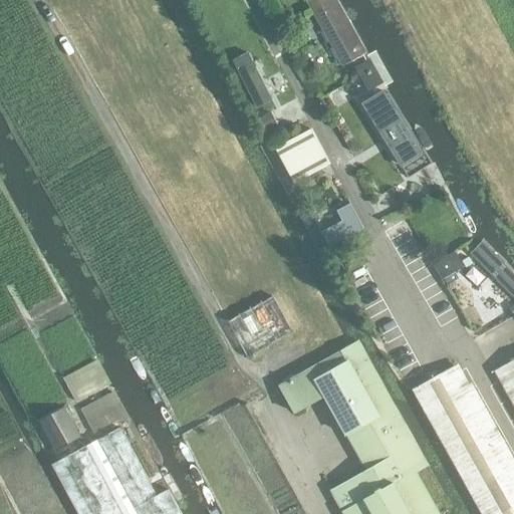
[(304,0),(341,67),(362,55),(365,53),(335,0),(304,0)]
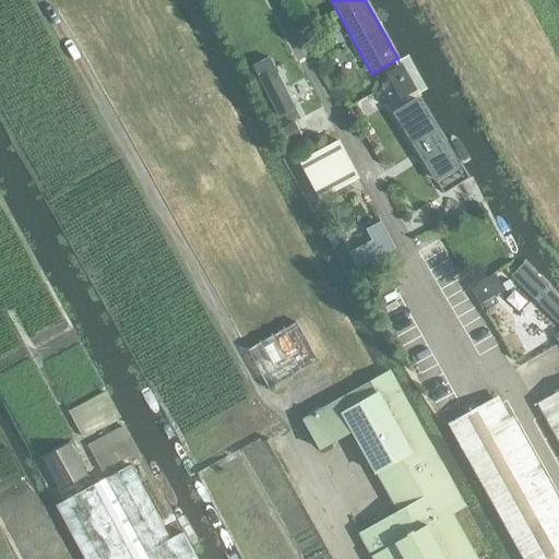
[(440,189),(460,178),(466,174),(423,98),(396,114),(440,189)]
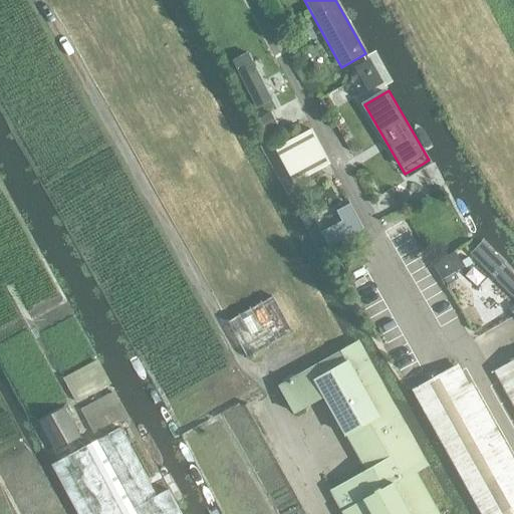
[(329,165),(310,130),(274,150),(293,185),(329,165)]
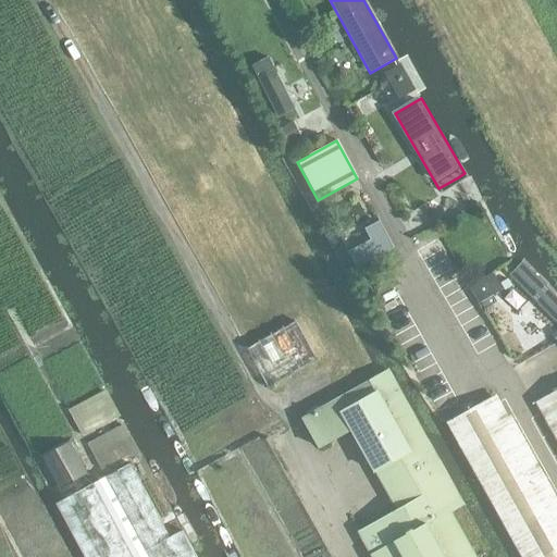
[(382,215),(363,223),(370,237),(350,246),(358,263),(396,246),(382,215)]
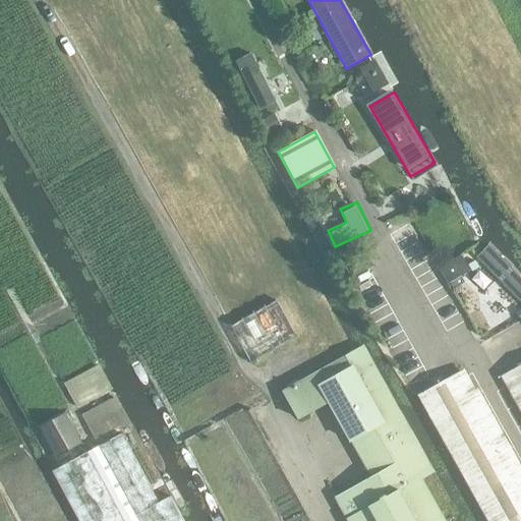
[(520,277),(489,244),(475,257),(520,305),(520,277)]
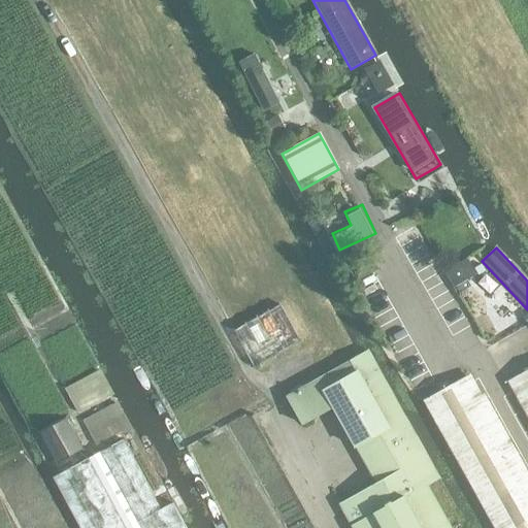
[(468,259),(446,273),(455,288),(477,274),(468,259)]
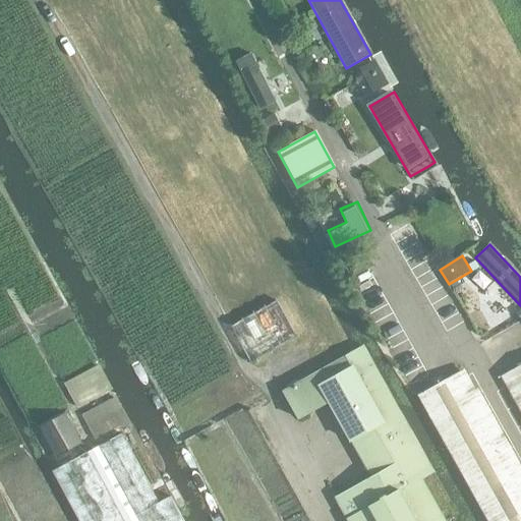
[(250,362),(261,356),(296,337),(276,299),(230,325),(250,362)]
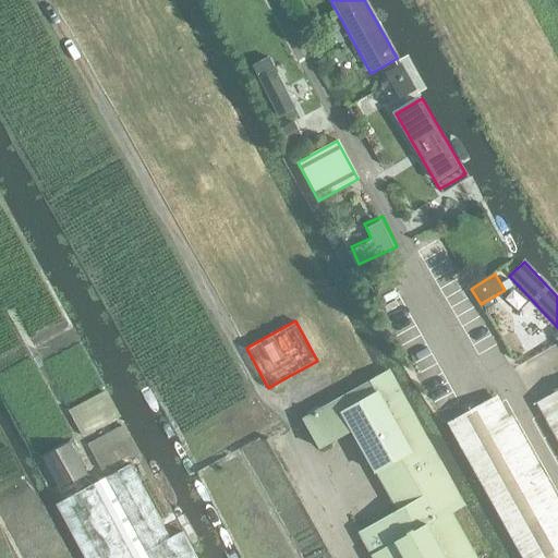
[(376,472),(387,492),(398,512),(359,533),(372,557),(475,557),(451,513),(464,506),(388,372),(303,420),(319,448),(351,431),(375,472),(376,472)]
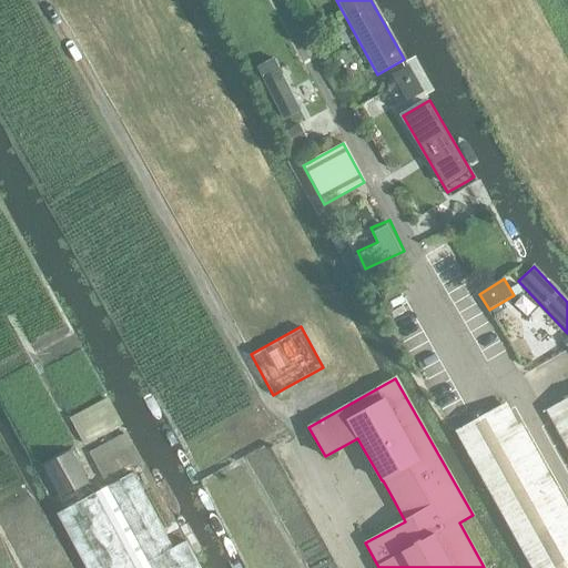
[(567,397),(546,409),(567,448),(567,397)]
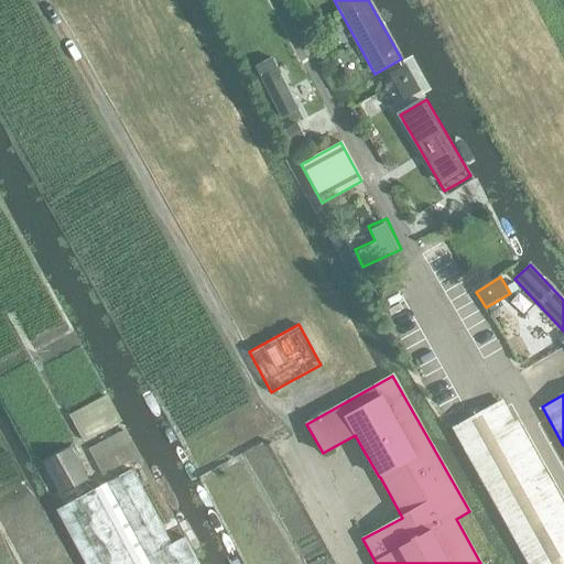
[(529,563),(563,563),(563,520),(498,401),(453,427),(529,563)]
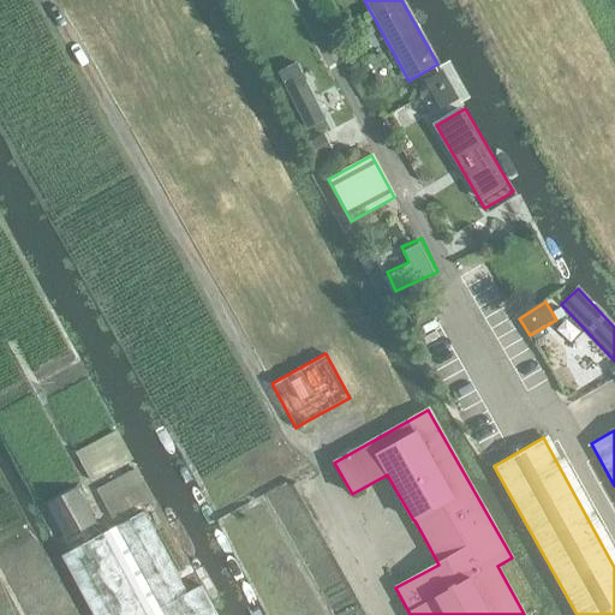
[(66,541),(97,524),(77,488),(47,505),(66,541)]
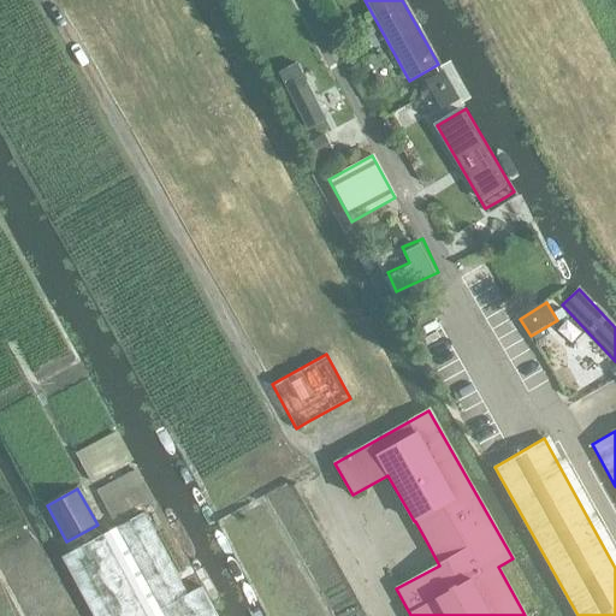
[(215,615),(201,587),(188,594),(143,513),(61,557),(93,615),(215,615)]
